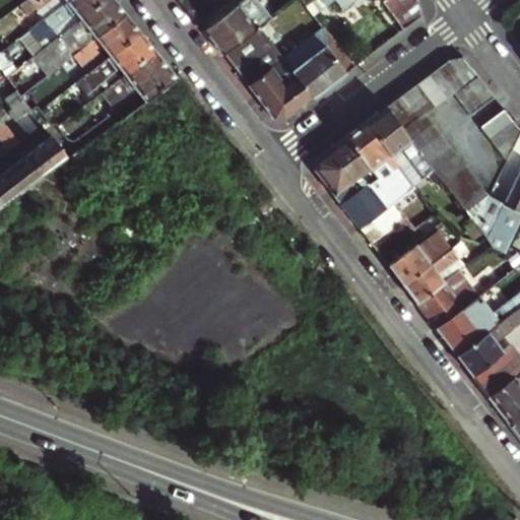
[(49,15),(68,0),(28,0),(21,6),(30,18),(43,8),(49,15)]
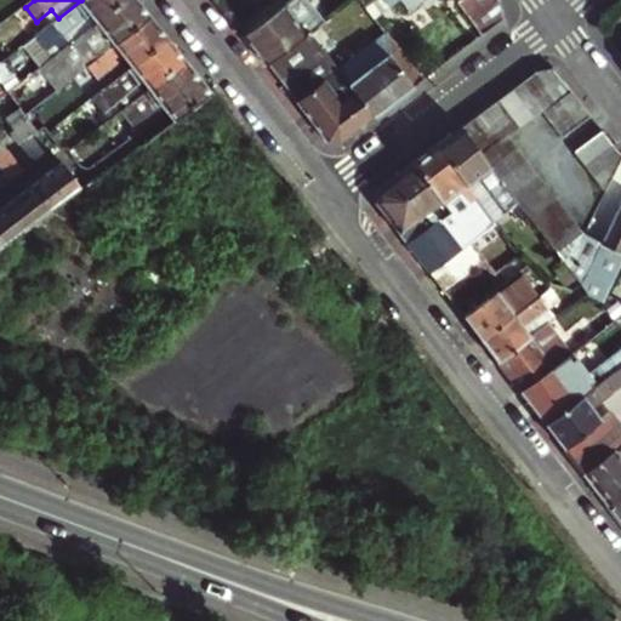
[(53,57),(125,0),(81,0),(58,18),(36,35),(53,57)]
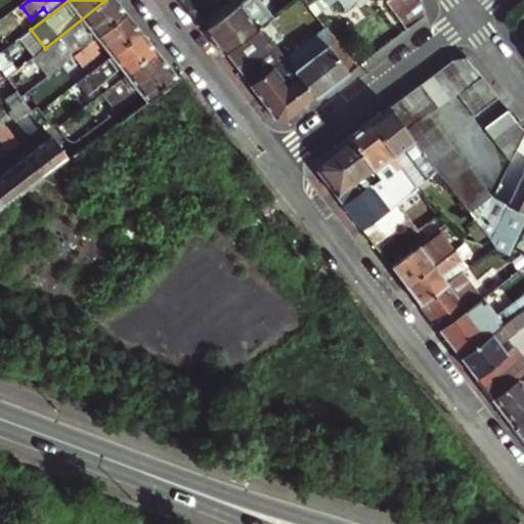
[(126,13),(115,0),(105,0),(45,48),(34,56),(49,75),(61,66),(126,13)]
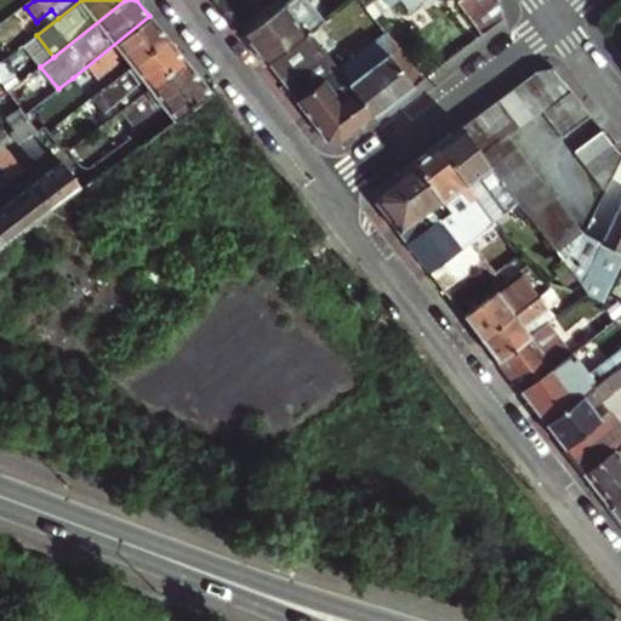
[(267,66),(311,32),(325,21),(308,0),(289,0),(244,36),(267,66)]
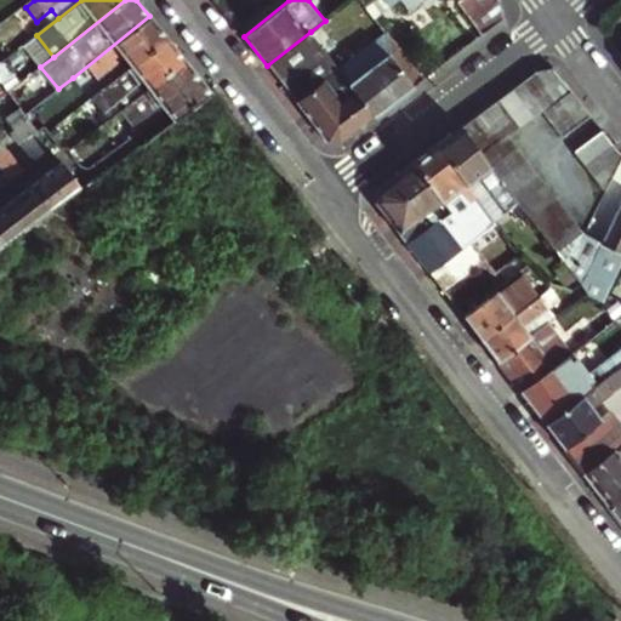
[(462,0),(463,0),(462,0),(371,0),(365,5),(375,16),(396,0),(404,0),(411,10),(425,0),(462,0)]
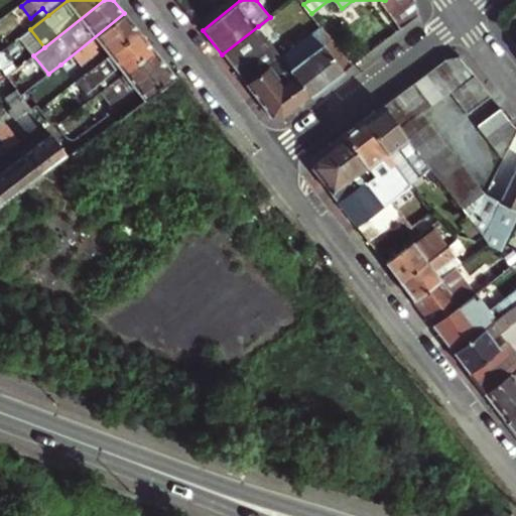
[(415,0),(384,0),(385,0),(381,3),(401,28),(419,15),(415,0)]
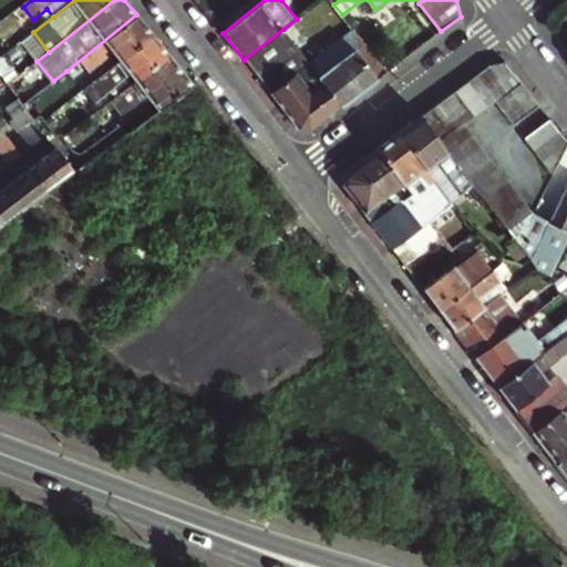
[(153,35),(136,14),(66,71),(76,82),(89,72),(95,80),(153,35)]
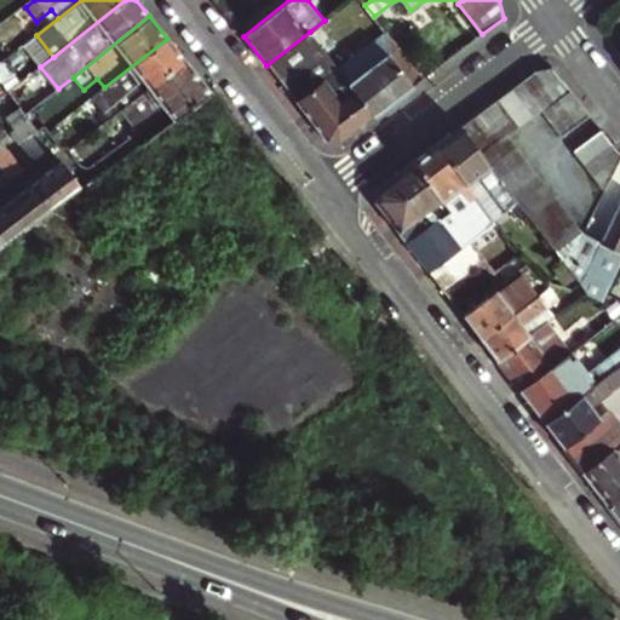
[(332,62),(374,116),(423,79),(380,24),(332,62)]
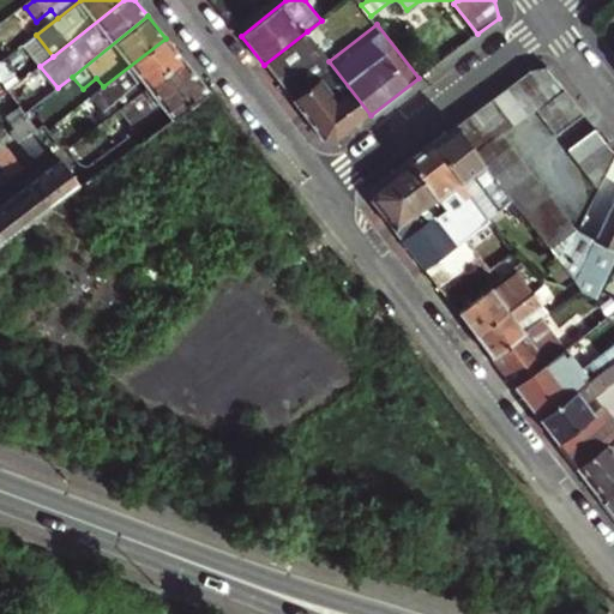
[(329,61),(307,31),(264,65),(324,139),(336,142),(371,115),(329,61)]
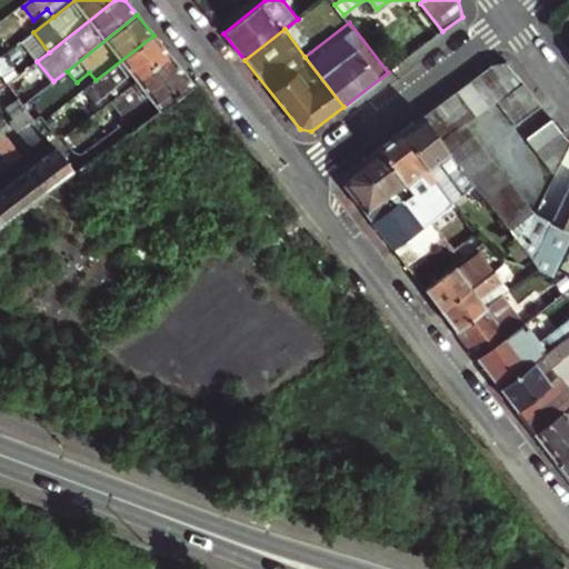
[(111,100),(169,55),(153,36),(96,80),(83,90),(100,109),(111,100)]
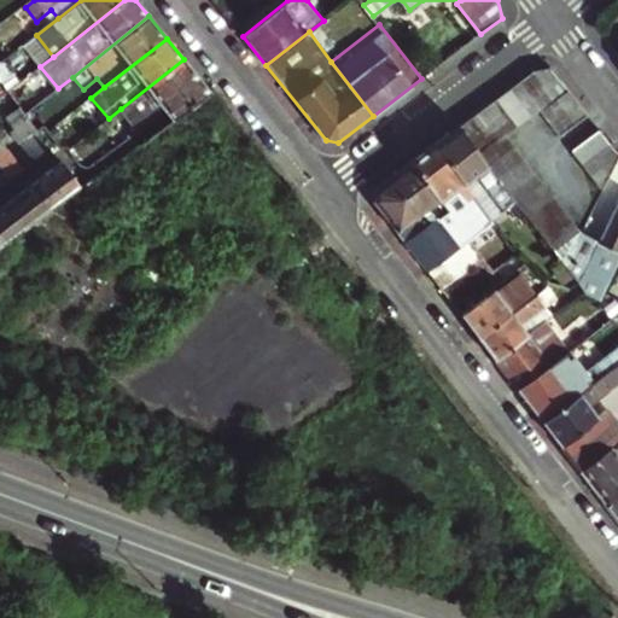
[(200,82),(184,59),(121,109),(139,133),(167,110),(200,82)]
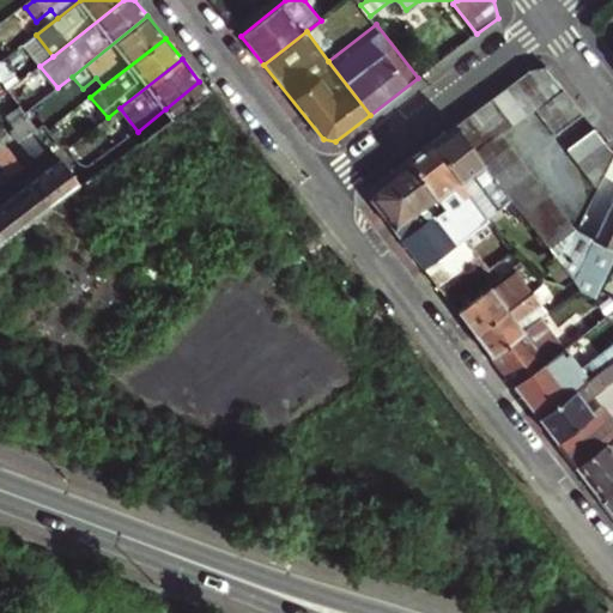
[(547,66),(528,72),(550,101),(564,89),(547,66)]
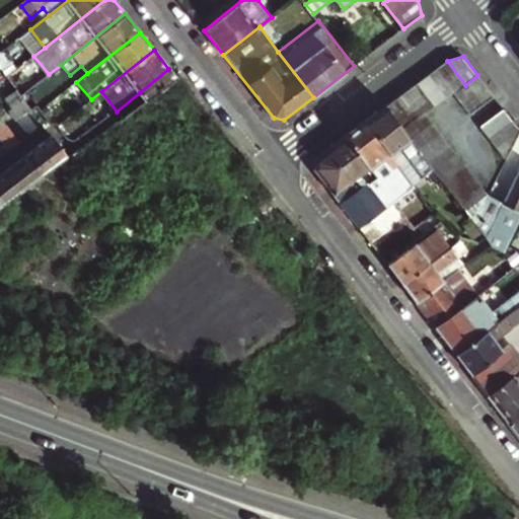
[(465,85),(447,61),(436,69),(453,91),(455,93),(465,85)]
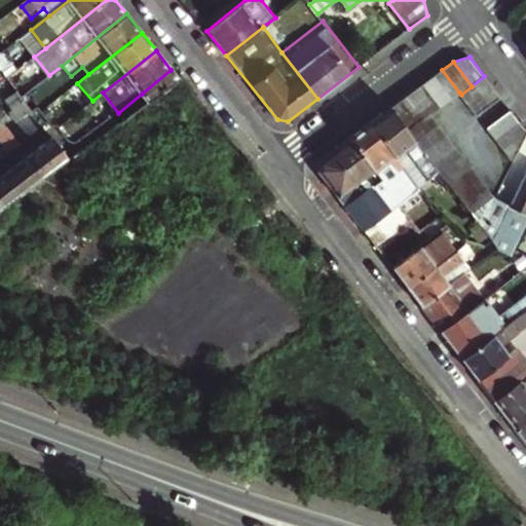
[(149,102),(185,74),(175,74),(171,70),(142,94),(146,98),(149,102)]
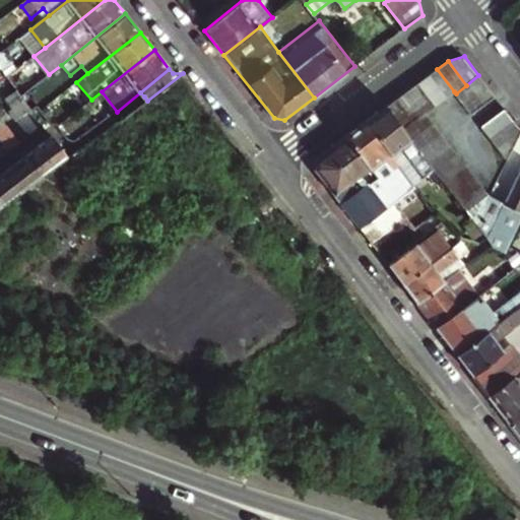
[(454,91),(437,69),(428,76),(445,99),(454,91)]
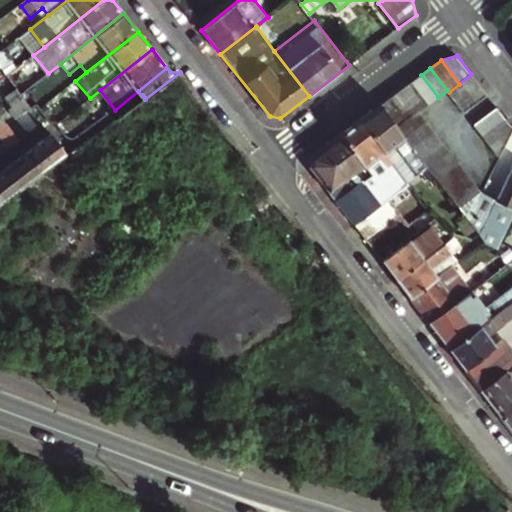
[(449,92),(456,102),(479,84),(471,74),(459,84),(449,92)]
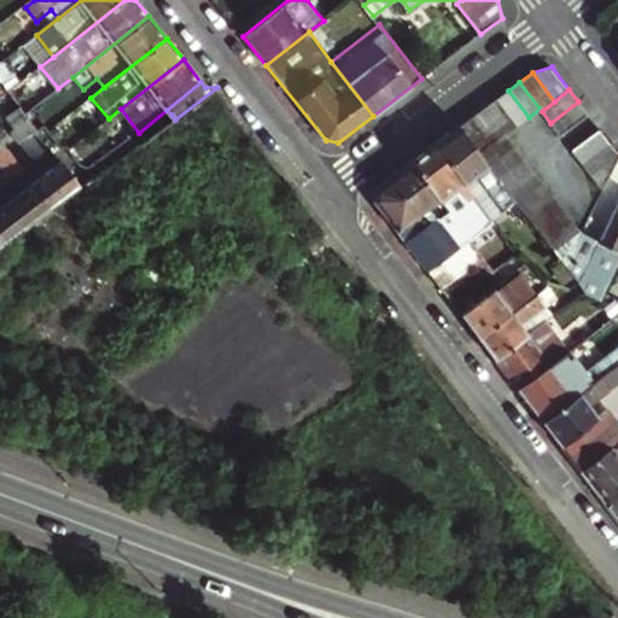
[(508,91),(497,99),(518,126),(529,117),(508,91)]
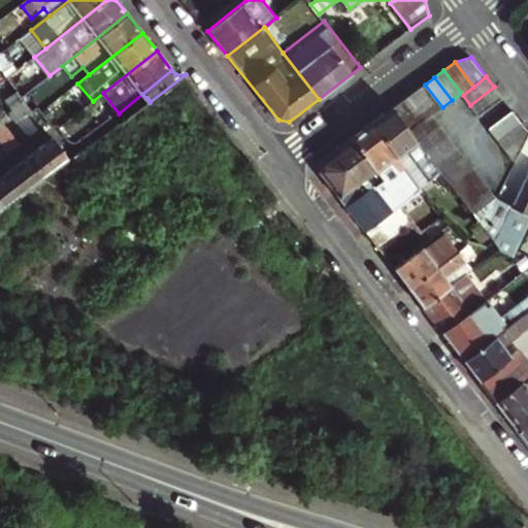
[(442,107),(425,85),(415,92),(432,116),(442,107)]
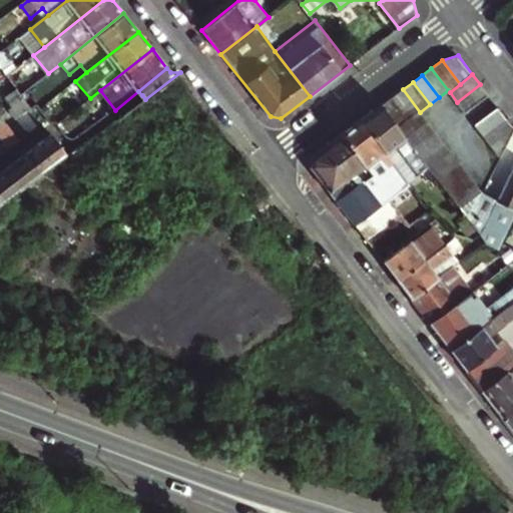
[(480,84),(457,102),(465,113),(488,95),(480,84)]
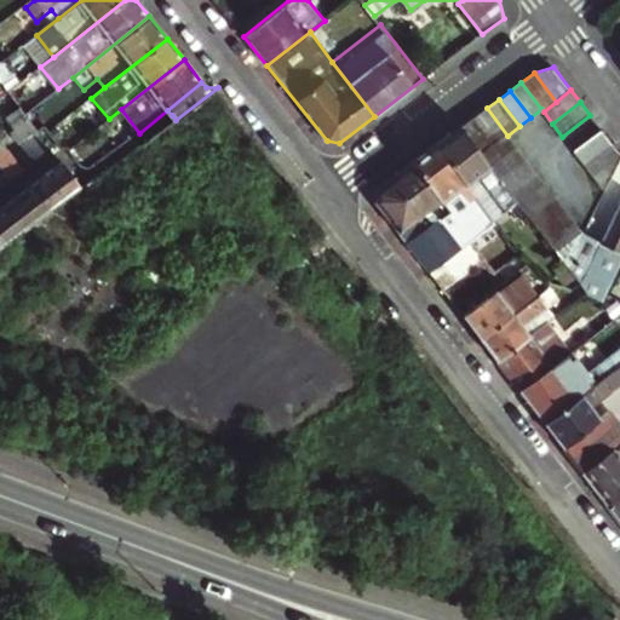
[(487,108),(475,118),(495,144),(507,136),(487,108)]
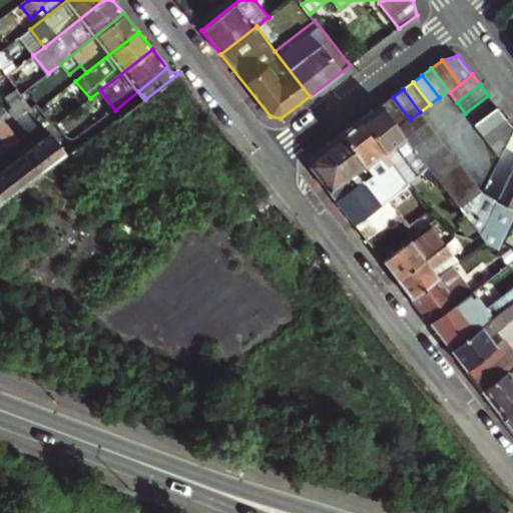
[(31,116),(35,113),(35,112),(21,94),(18,90),(7,99),(14,108),(11,111),(31,136),(41,128),(31,116)]
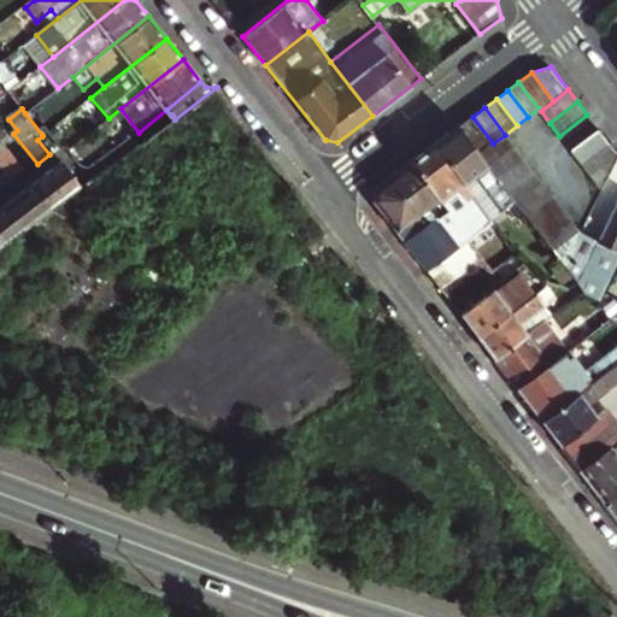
[(493,144),(472,117),(459,127),(480,154),(493,144)]
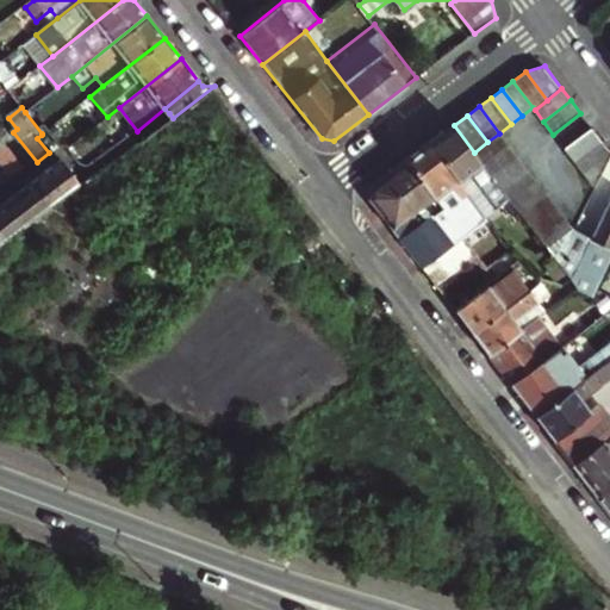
[(520,212),(511,201),(502,190),(492,176),(483,165),(474,153),(454,125),(429,143),(485,219),(495,212),(504,224),(520,212)]
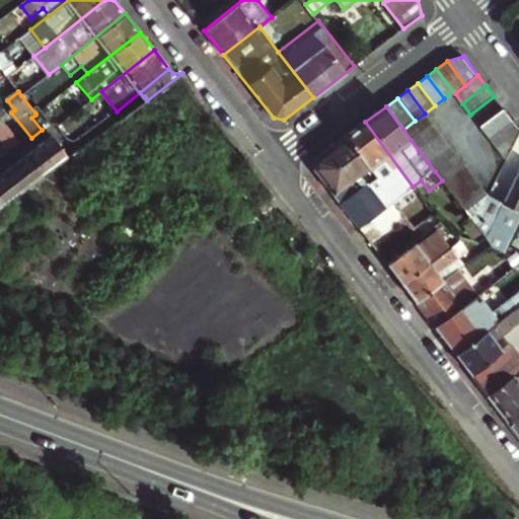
[(480,127),(488,137),(511,119),(504,108),(480,127)]
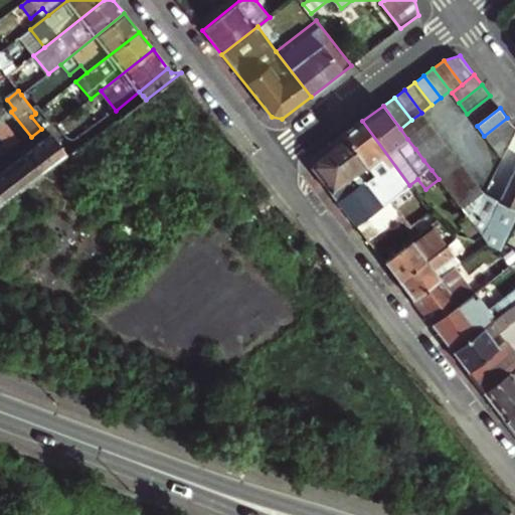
[(4,118),(24,143),(31,137),(11,112),(4,118)]
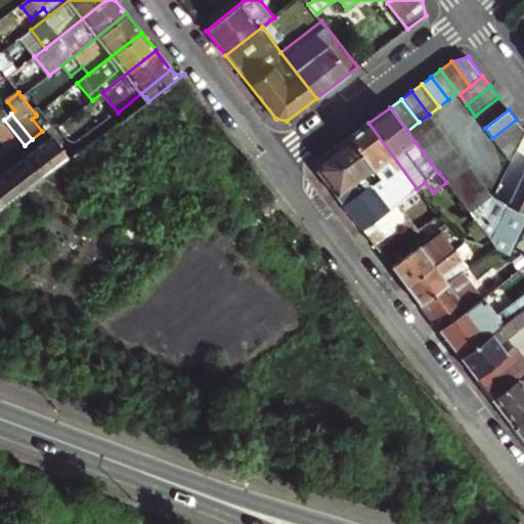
[(407,131),(415,141),(437,125),(429,115),(419,122),(407,131)]
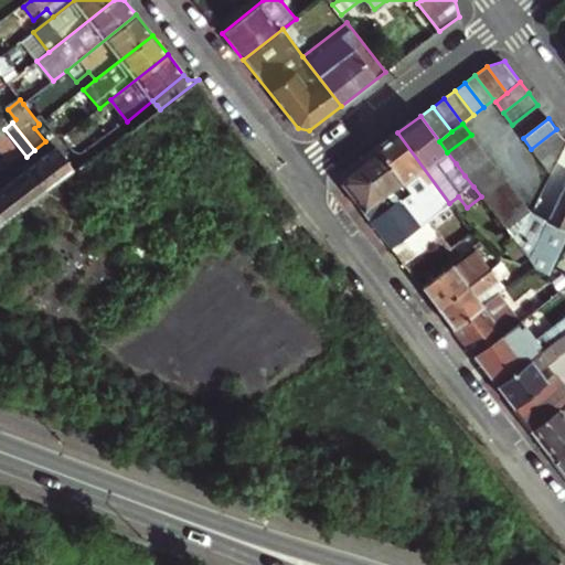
[(0,149),(13,167),(24,158),(0,127),(0,149)]
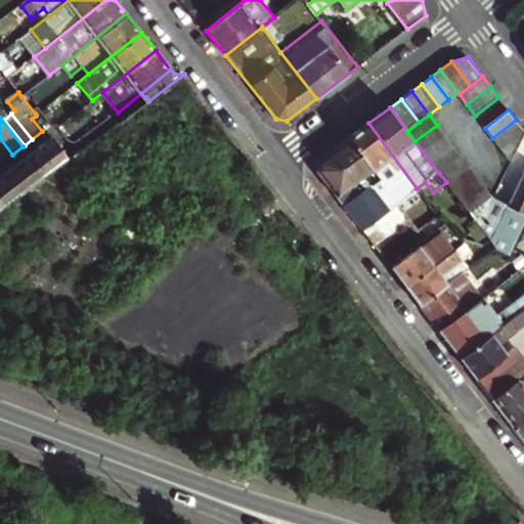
[(516,120),(492,138),(511,163),(523,136),(523,128),(521,127),(516,120)]
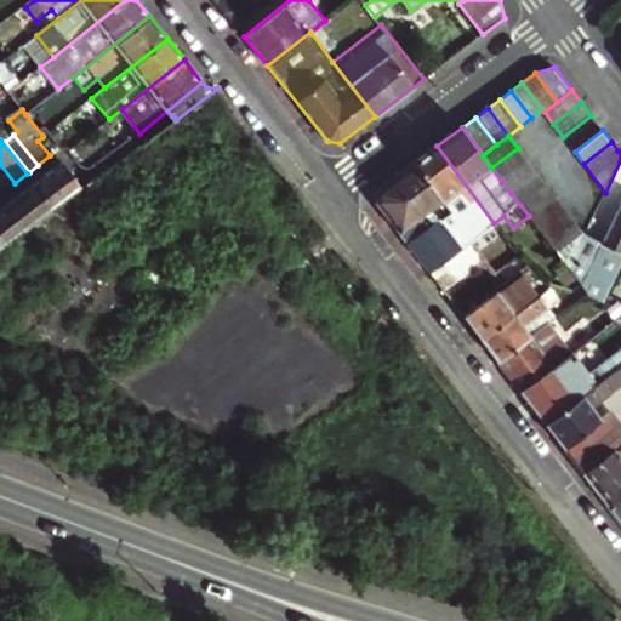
[(495,223),(494,223),(437,146),(414,164),(450,211),(473,240),(495,223)]
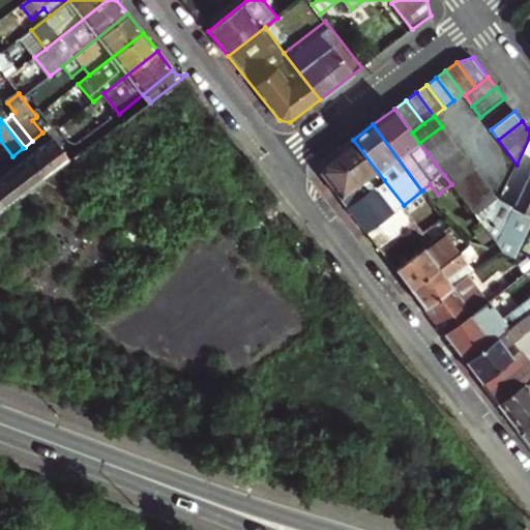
[(419,143),(428,153),(449,137),(442,126),(419,143)]
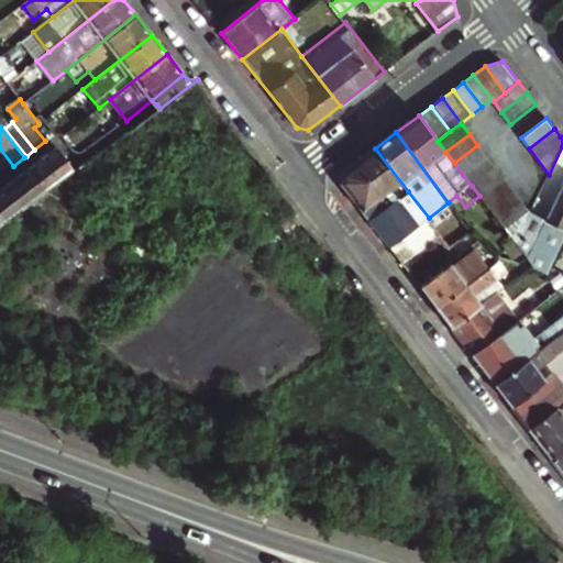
[(454,163),(463,175),(486,157),(477,145),(454,163)]
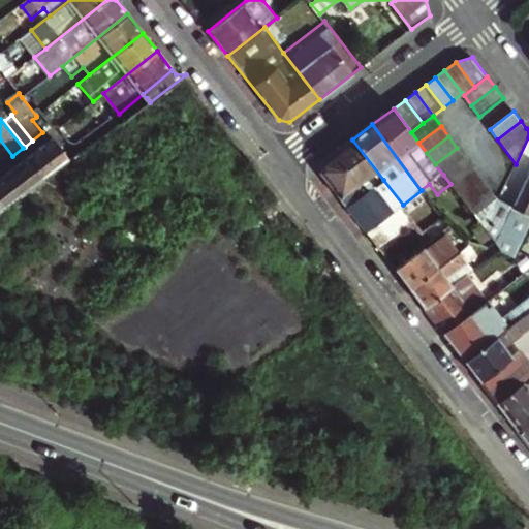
[(365,194),(383,180),(352,139),(334,153),(365,194)]
